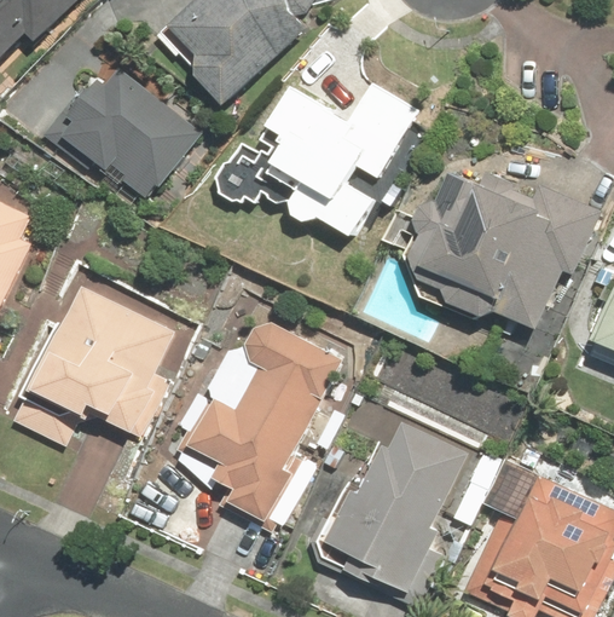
[(0,62),(25,34),(36,44),(76,0),(0,0),(0,62)]
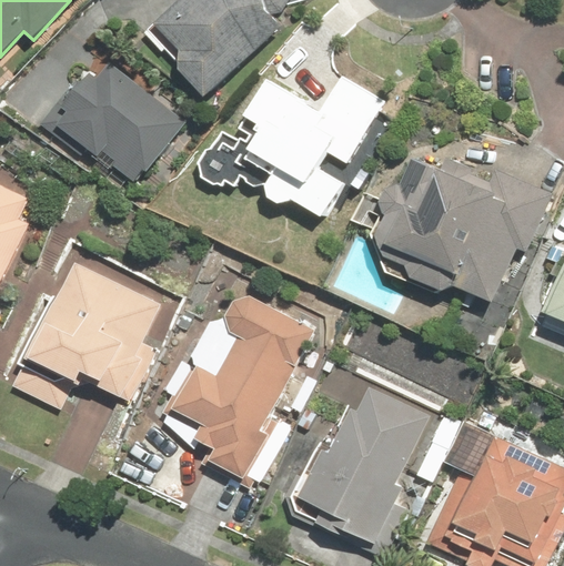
[(177,0),(147,28),(205,93),(254,50),(281,26),(288,0),(177,0)]
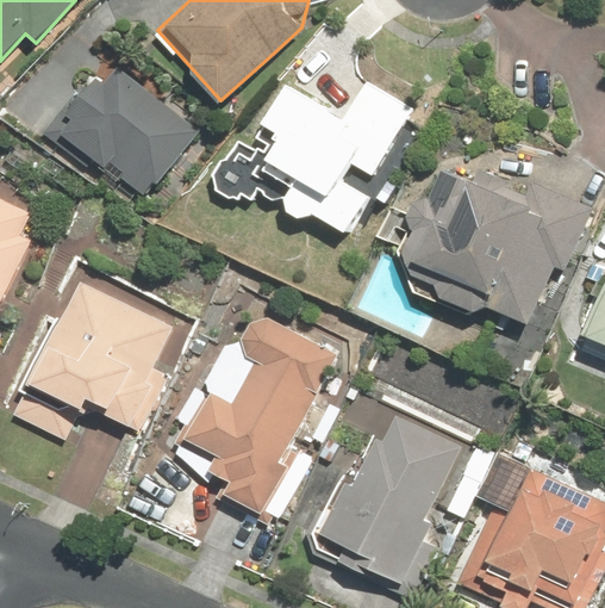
[(117,64),(62,135),(141,197),(195,128),(117,64)]
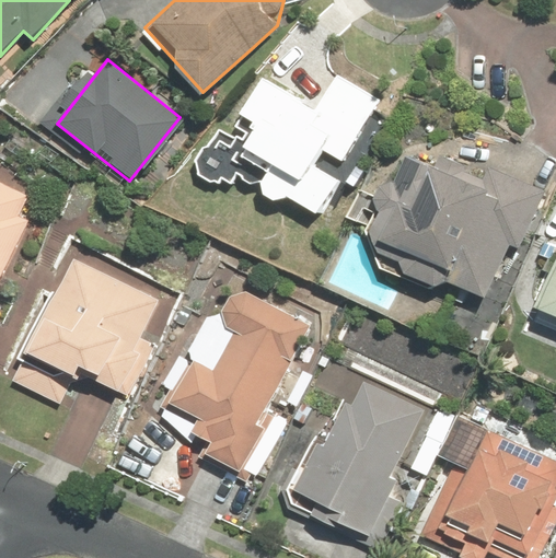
[(316,107),(262,78),(218,161),(319,214),(336,181),(311,167),(321,149),(346,162),(381,97),(335,73),(316,107)]
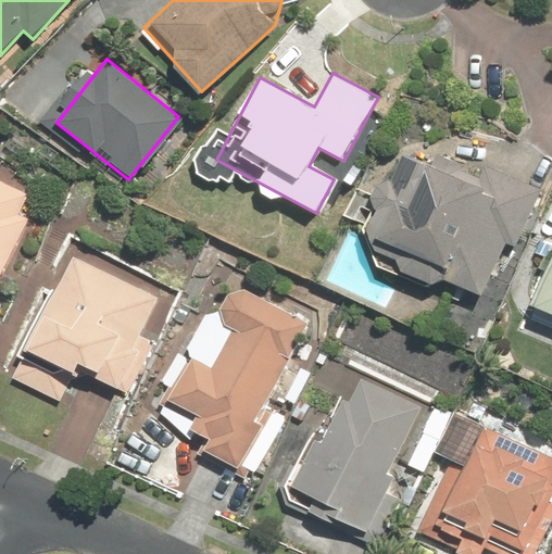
[(428,167),(401,155),(367,233),(377,264),(439,291),(444,280),(481,297),(505,242),(515,247),(538,192),(437,149),(428,167)]
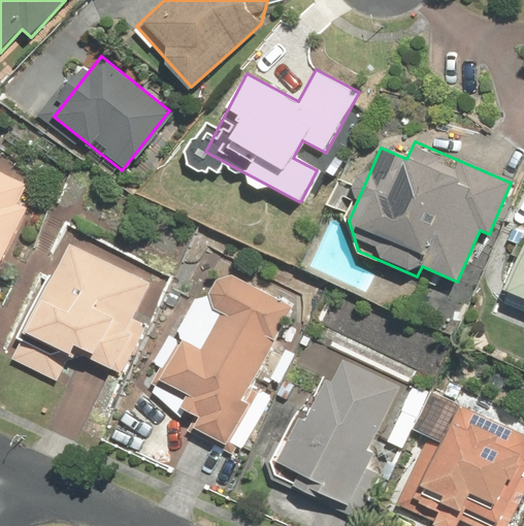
[(0,259),(26,206),(18,202),(27,184),(0,170),(0,259)]
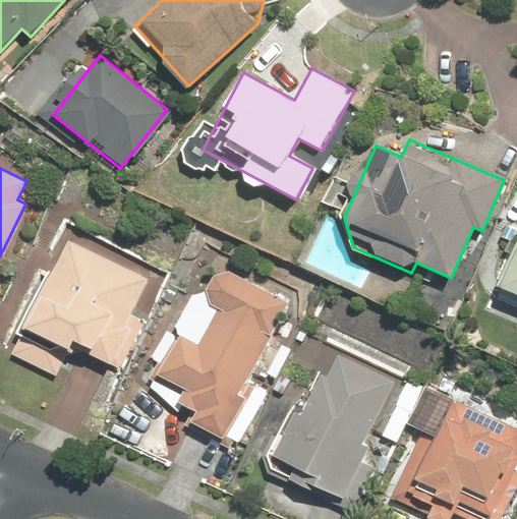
[(516,232),(497,287),(516,294),(516,232)]
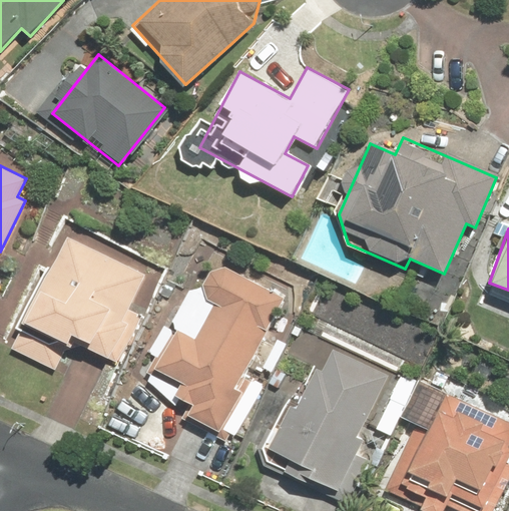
[(144,274),(65,236),(24,325),(102,362),(144,274)]
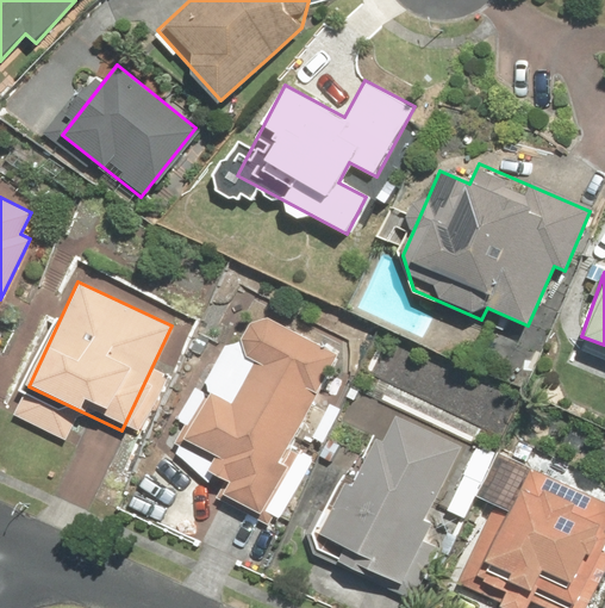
[(225,494),(262,514),(288,465),(280,460),(337,354),(254,310),(234,348),(254,359),(230,402),(211,392),(186,439),(217,456),(209,470),(231,483),(225,494)]
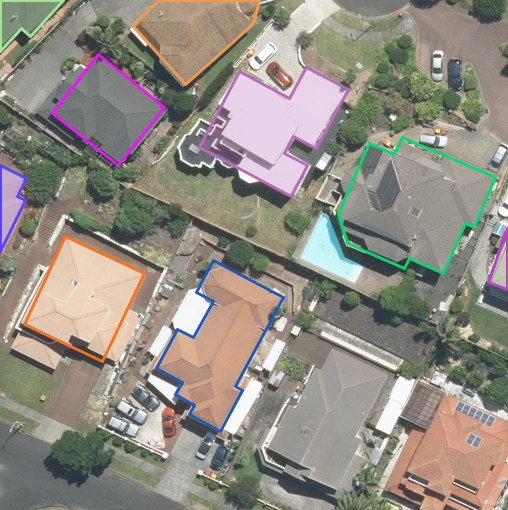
[(284,471),(348,500),(374,444),(358,436),(387,373),(332,347),(321,370),(315,367),(295,409),(289,406),(269,450),(290,459),(284,471)]
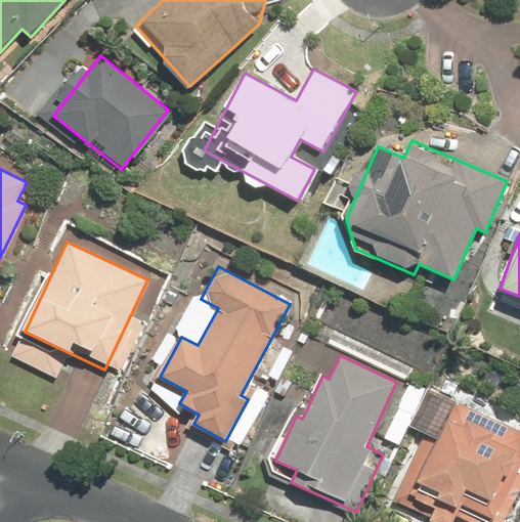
[(494,521),(519,465),(519,428),(453,400),(406,510),(434,521),(452,521),(456,517),(468,521),(494,521)]
